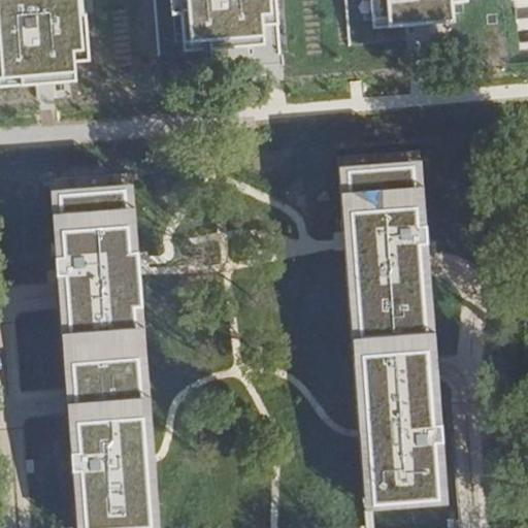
[(83,0),(0,0),(0,87),(91,80),(83,0)]
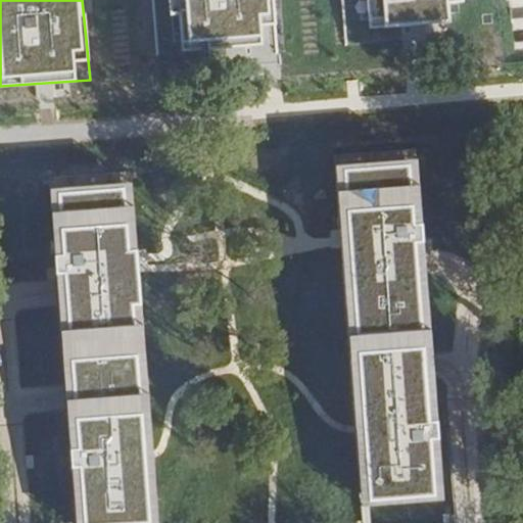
[(271,0),(152,0),(157,55),(276,41),(271,0)]
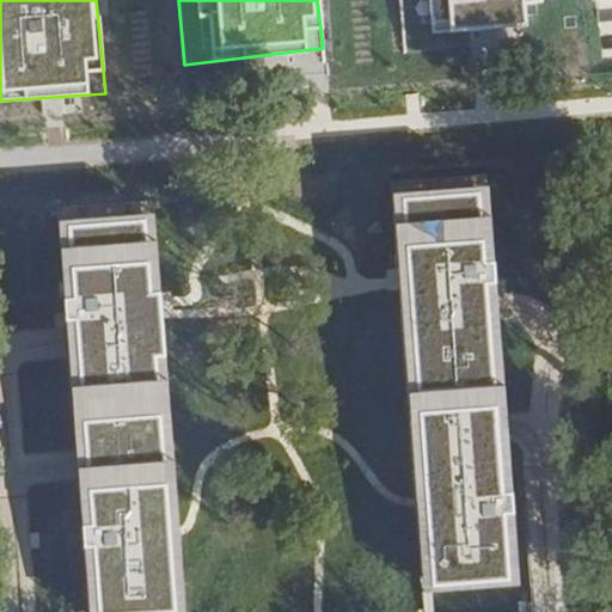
[(540,0),(401,0),(405,53),(544,40),(540,0)]
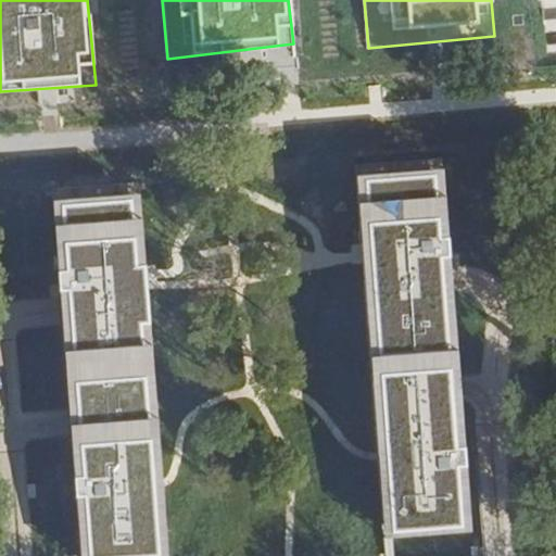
[(97,9),(101,29),(116,26),(112,5),(97,9)]
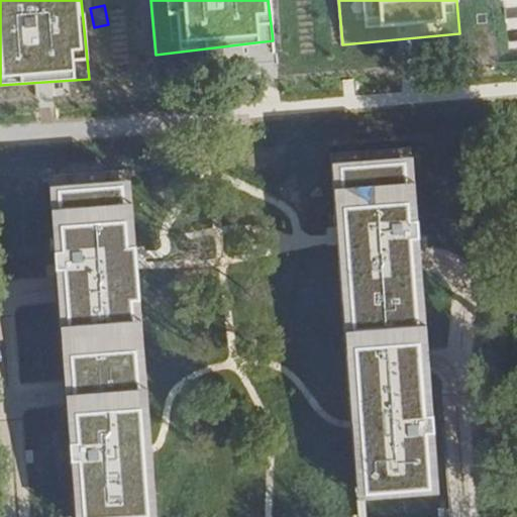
[(100,50),(101,62),(143,57),(140,23),(112,26),(115,49),(100,50)]
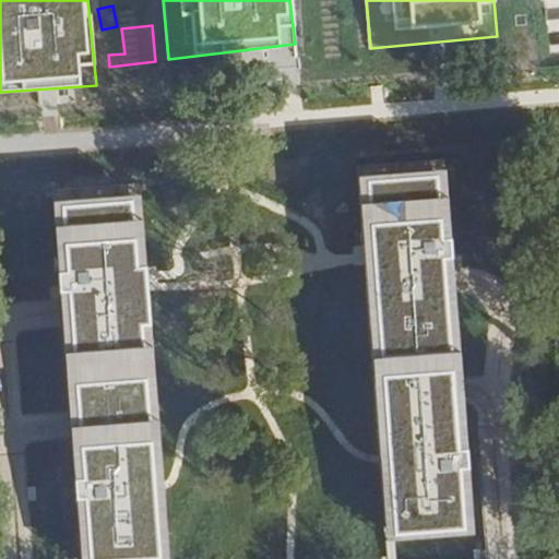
[(443,163),(358,170),(373,358),(461,353),(443,163)]
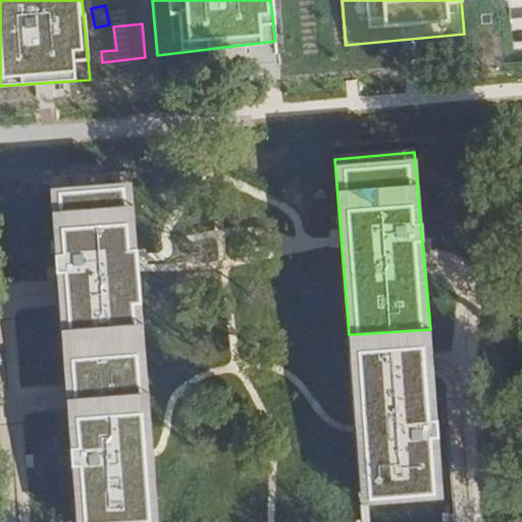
[(133,184),(49,191),(62,332),(143,324),(133,184)]
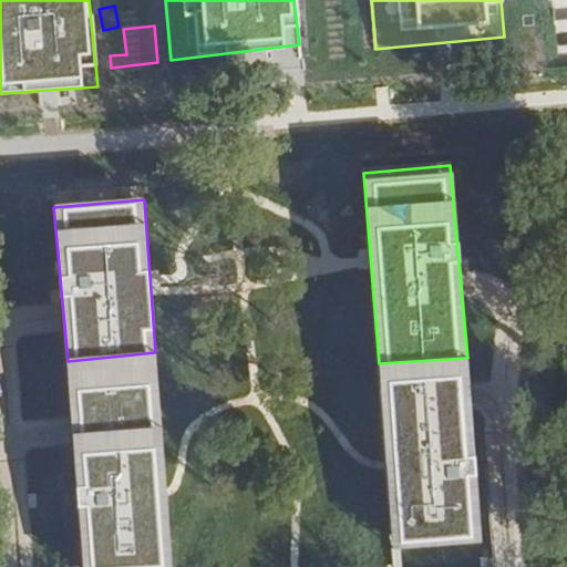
[(155,352),(68,361),(84,566),(168,566),(171,566),(155,352)]
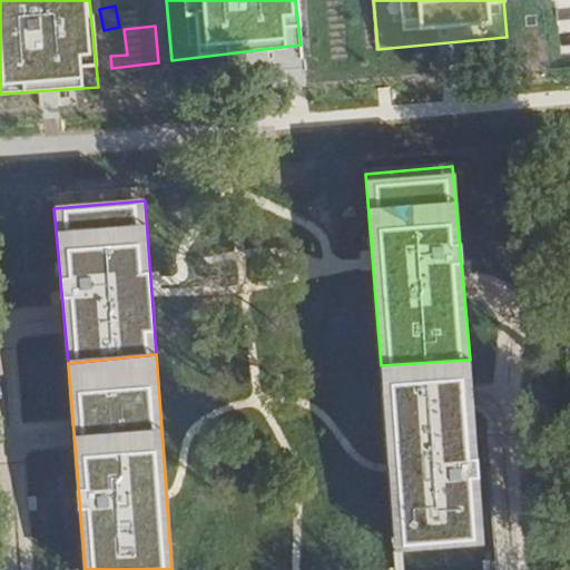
[(470,360),(381,365),(394,552),(484,546),(479,461),(475,421),(470,360)]
